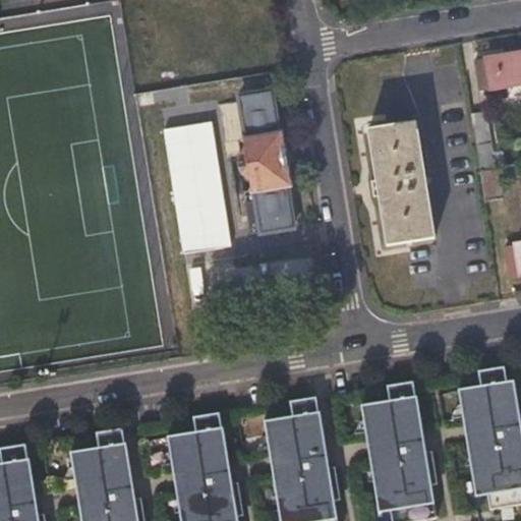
[(520,50),(472,58),(477,89),(520,81),(520,50)]
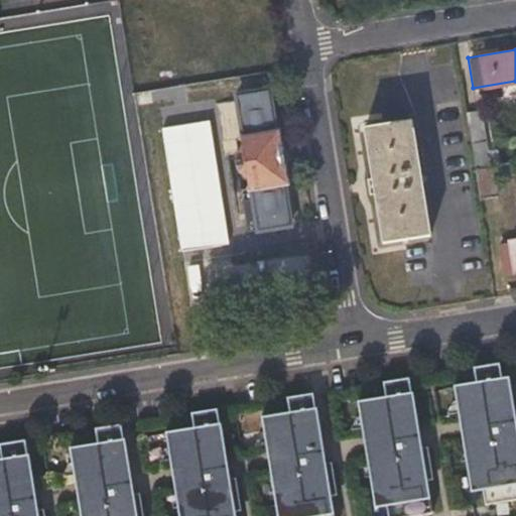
[(253,202),(249,203),(245,203),(250,234),(258,233),(258,235),(292,229),(285,187),(289,186),(281,135),(276,135),(268,92),(235,97),(236,103),(216,107),(222,144),(241,140),(244,153),(240,161),(240,163),(235,164),(236,171),(242,170),(243,175),(247,178),(250,192),(252,191),(253,202)]
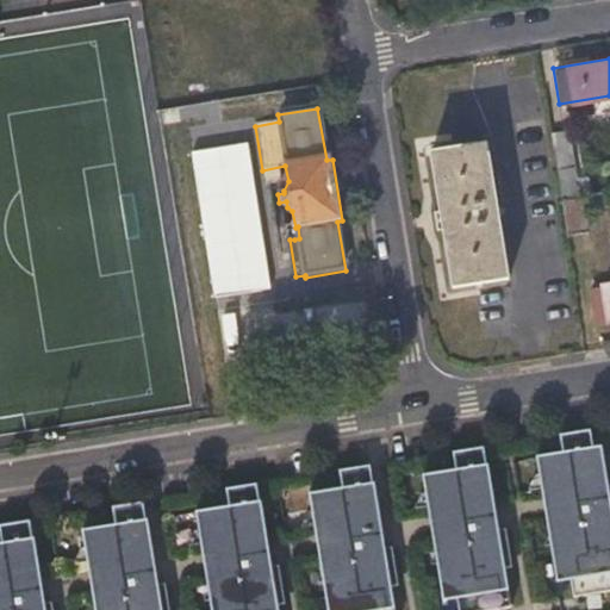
[(564,123),(548,125),(554,162),(568,160),(564,123)]
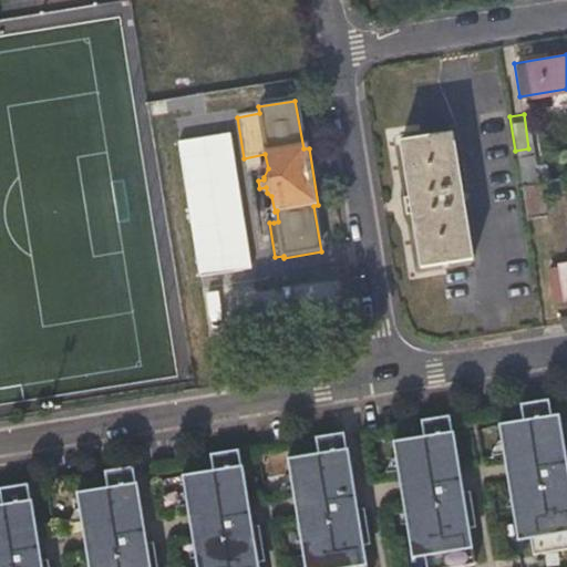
[(409,197),(406,197),(404,197),(406,214),(412,213),(418,238),(424,237),(430,266),(472,260),(452,133),(408,141),(413,174),(405,176),(409,197)]
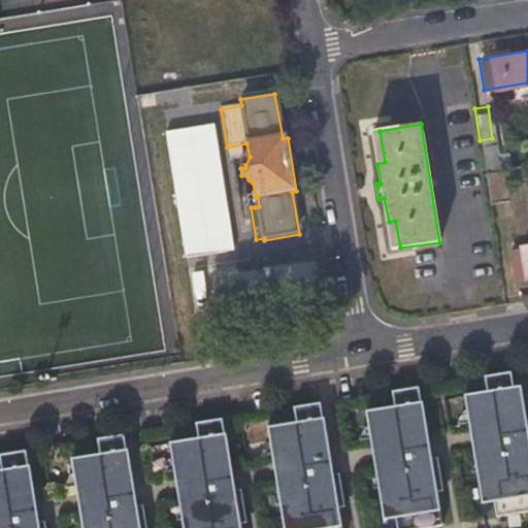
[(372,132),(377,164),(385,162),(380,131),(372,132)]
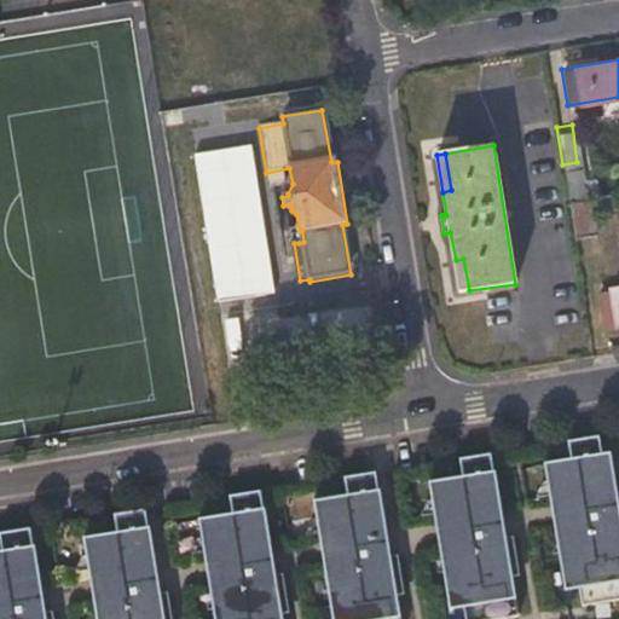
[(577,162),(562,165),(567,197),(583,195),(577,162)]
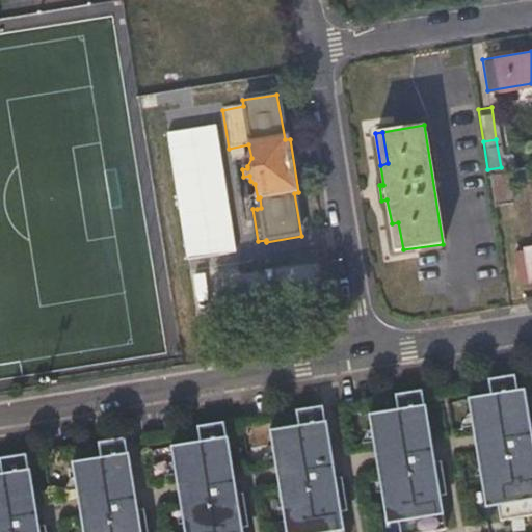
[(506,168),(487,171),(493,201),(510,197),(506,168)]
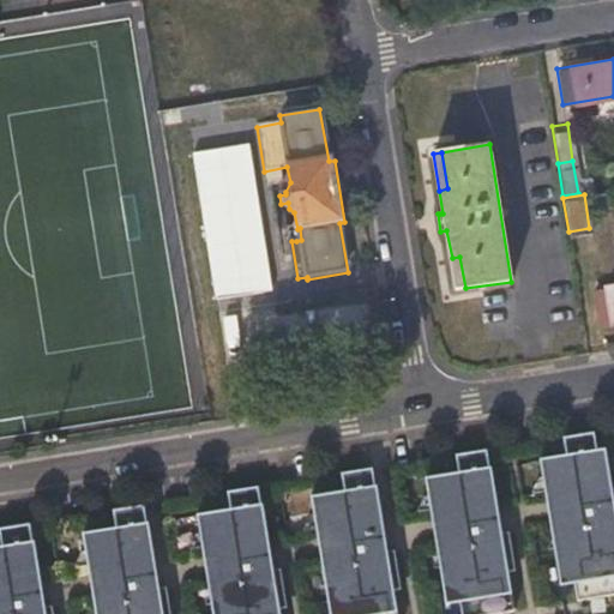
[(457,289),(465,288),(459,257),(452,258),(457,289)]
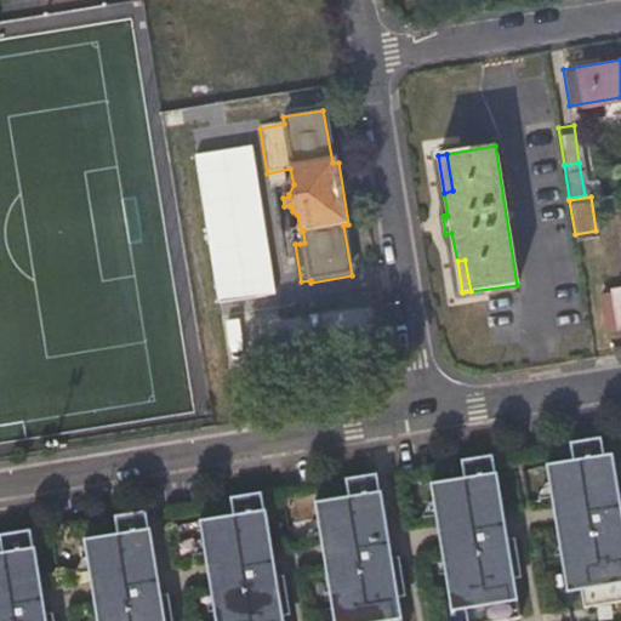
[(620,288),(600,292),(607,329),(620,325),(620,288)]
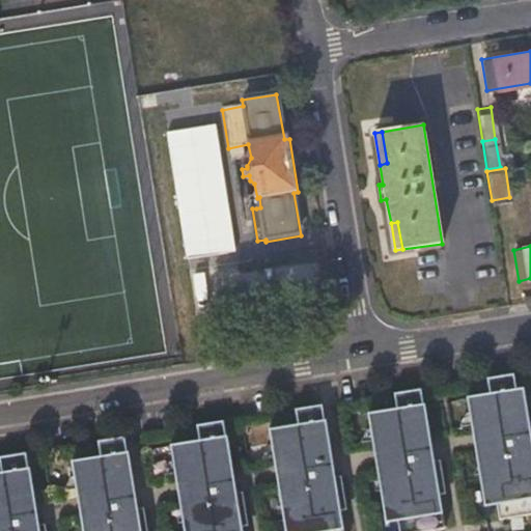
[(527,421),(522,388),(514,389),(512,374),(485,379),(487,393),(466,397),(471,430),(527,421)]
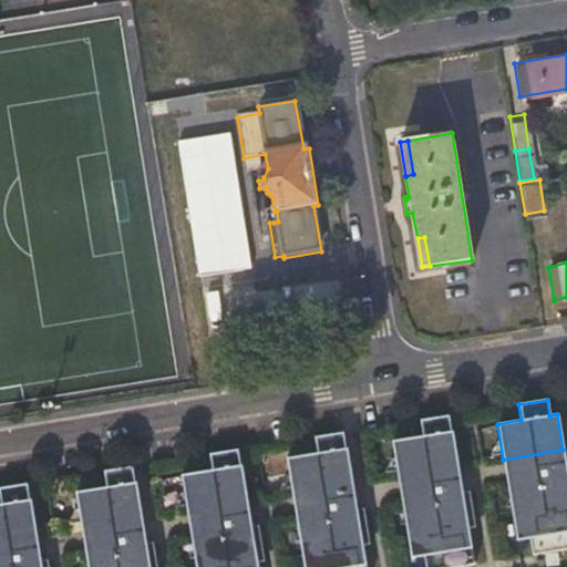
[(459,467),(452,432),(451,432),(449,415),(420,420),(422,436),(392,441),(398,476),(459,467)]
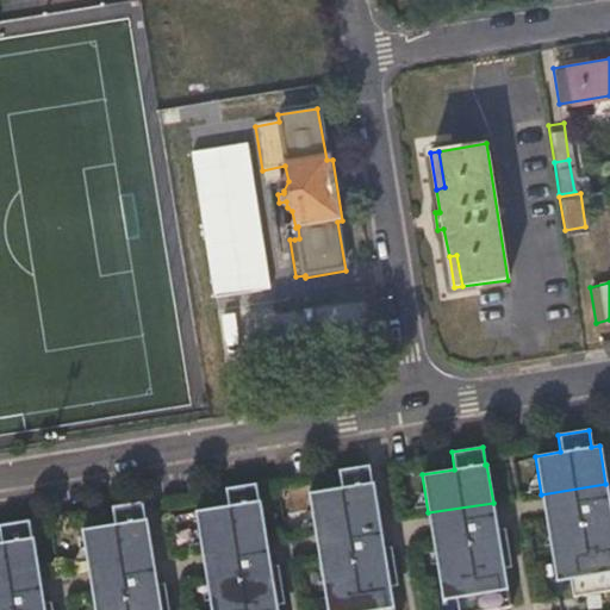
[(379,521),(373,483),(371,483),(368,465),(337,470),(340,487),(307,493),(313,531),(379,521)]
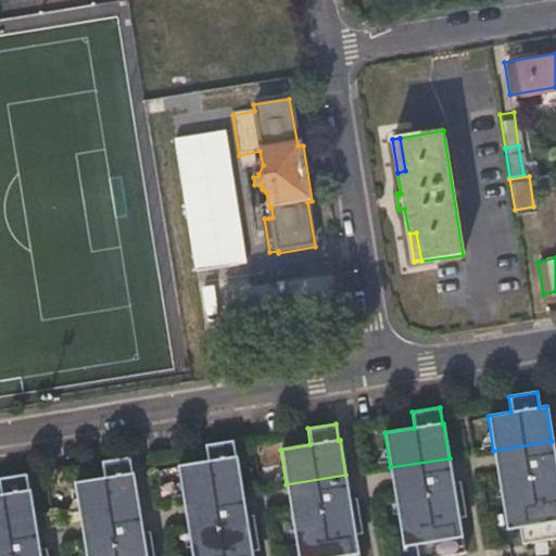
[(242,491),(237,456),(235,456),(232,440),(204,444),(206,460),(177,466),(182,501),(242,491)]
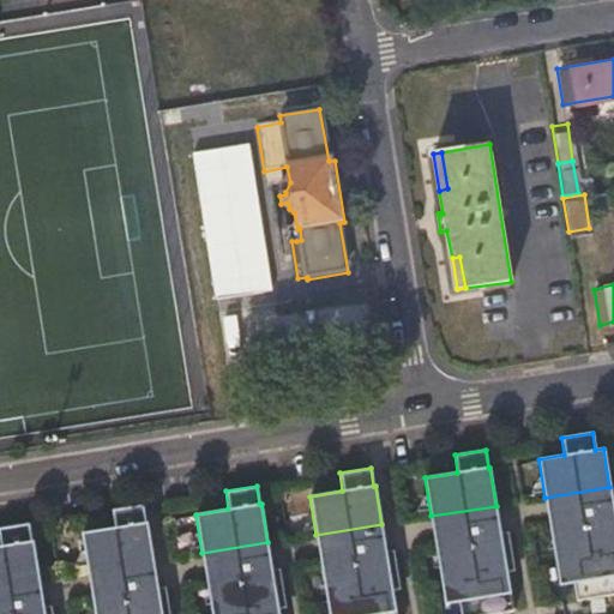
[(584,509),(581,501),(557,510),(560,517),(557,518),(558,524),(557,524),(561,563),(569,561),(576,601),(613,594),(613,515),(612,499),(584,509)]
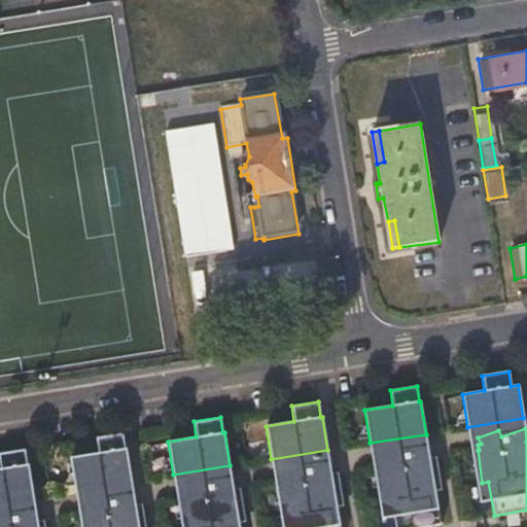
[(132,481),(127,448),(125,449),(123,433),(96,437),(98,453),(70,457),(75,491),(132,481)]
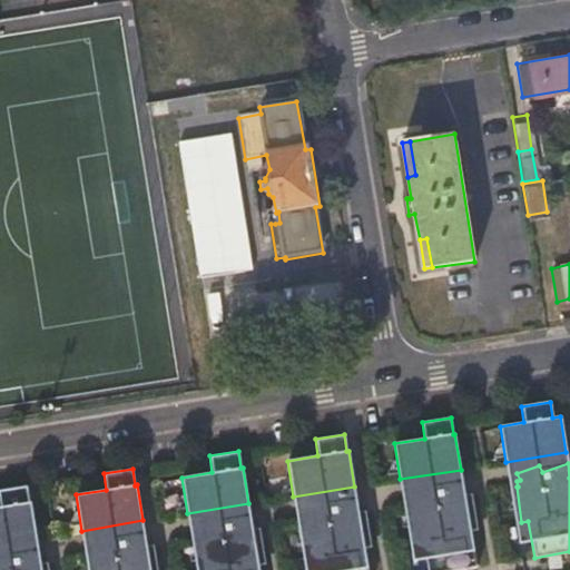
[(436,489),(433,482),(411,490),(414,497),(412,498),(412,503),(411,503),(415,539),(422,538),(426,569),(457,569),(477,567),(471,530),(478,530),(472,493),(464,494),(462,480),(436,489)]
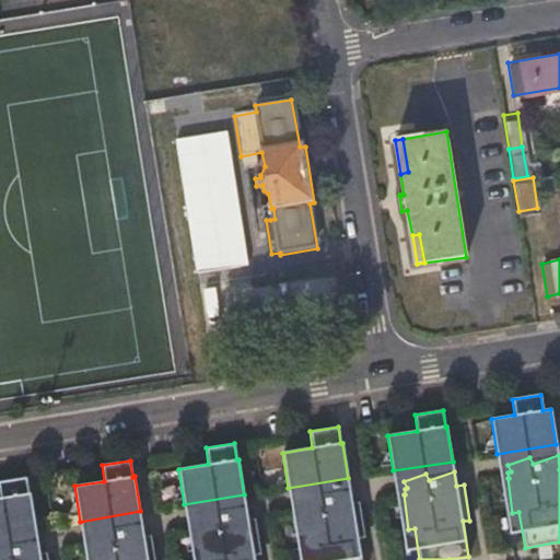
[(26,477),(0,481),(0,534),(36,528),(31,493),(28,493),(26,477)]
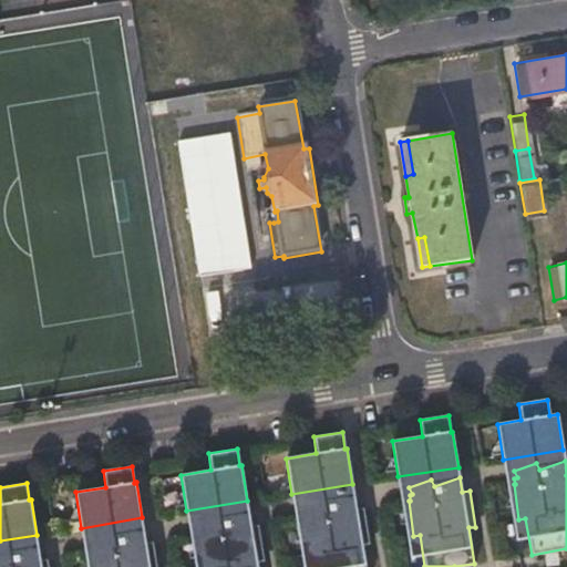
[(328,503),(325,496),(303,504),(306,512),(303,512),(303,517),(302,517),(307,553),(315,552),(316,566),(366,566),(362,545),(369,544),(363,508),(356,509),(353,494),(328,503)]
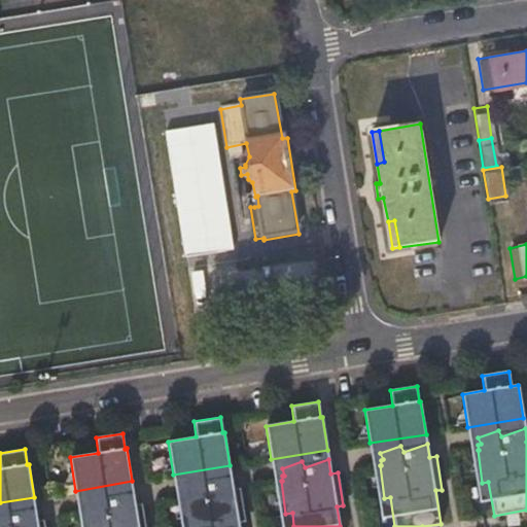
[(207,484),(204,477),(184,485),(186,491),(184,492),(184,496),(183,497),(186,526),(240,526),(239,522),(245,521),(240,488),(233,489),(231,476),(207,484)]
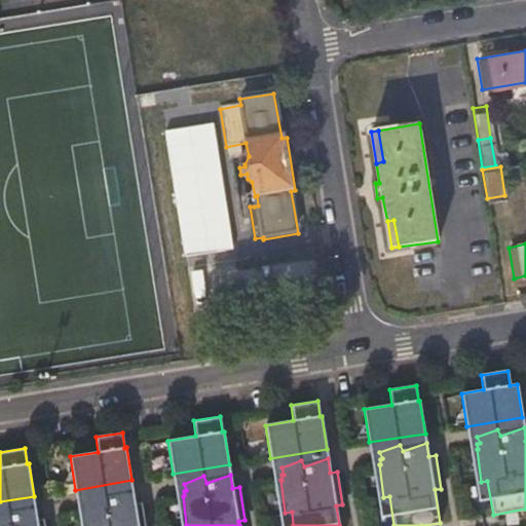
[(109,498),(107,492),(86,499),(88,505),(86,506),(87,512),(85,512),(87,525),(146,525),(143,502),(136,503),(134,490),(109,498)]
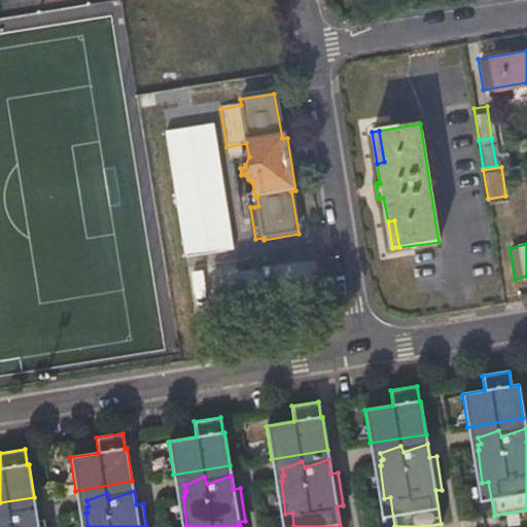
[(11,515),(9,508),(0,512),(0,526),(45,526),(44,520),(38,521),(36,507),(11,515)]
